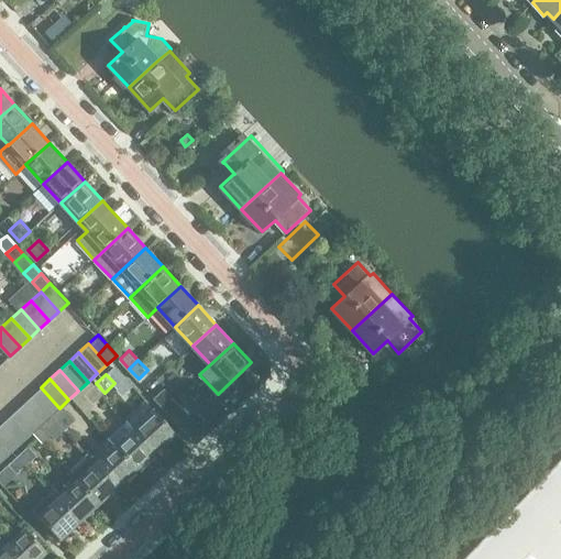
[(105,393),(96,383),(86,392),(95,402),(105,393)]
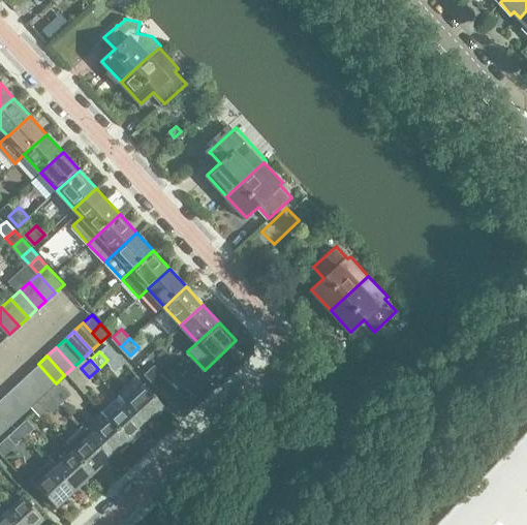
[(154,381),(163,373),(155,363),(145,372),(154,381)]
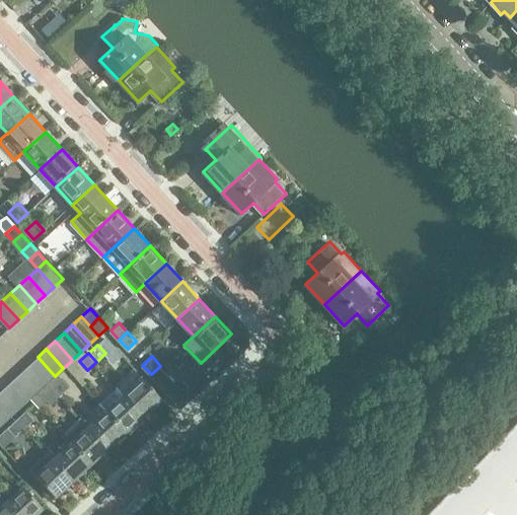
[(55,376),(38,357),(28,366),(46,384),(55,376)]
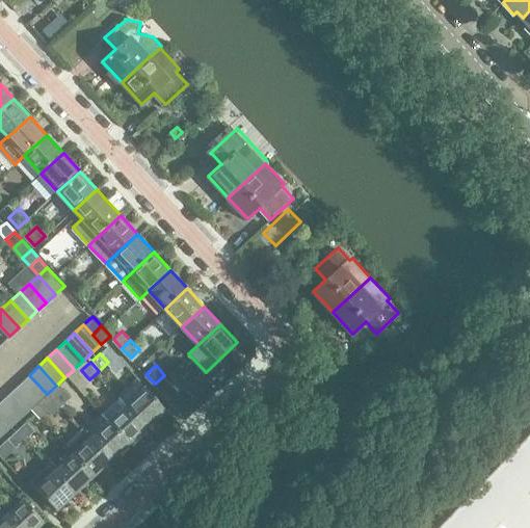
[(47,394),(29,375),(20,384),(37,402),(47,394)]
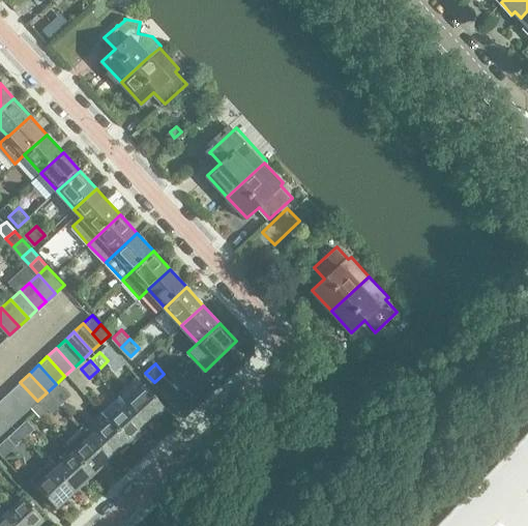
[(181,391),(164,374),(154,382),(171,401),(181,391)]
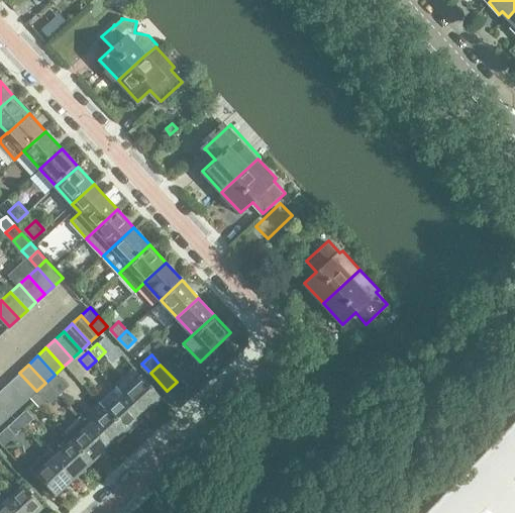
[(36,391),(19,373),(11,381),(27,399),(36,391)]
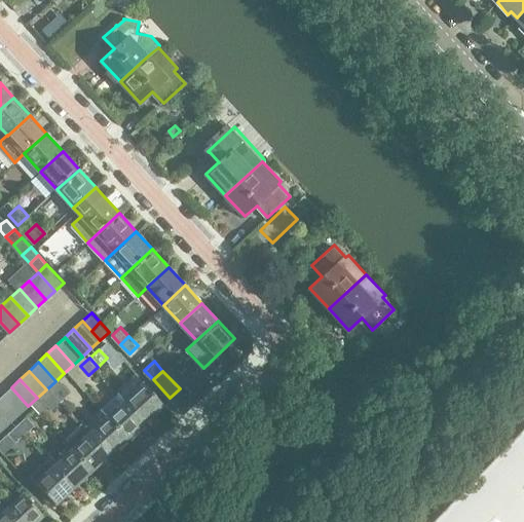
[(144,381),(126,398),(146,420),(164,404),(144,381)]
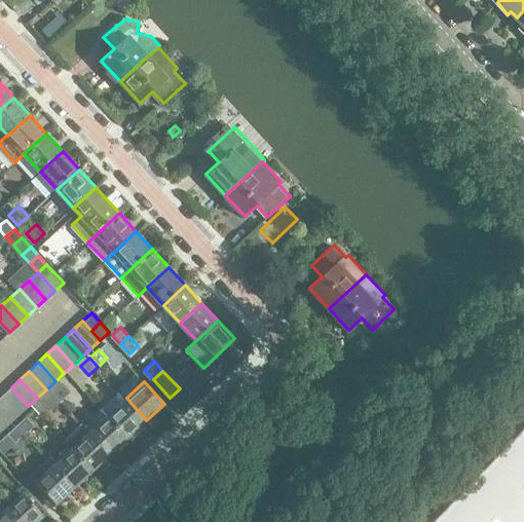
[(63,382),(53,390),(62,400),(71,392),(63,382)]
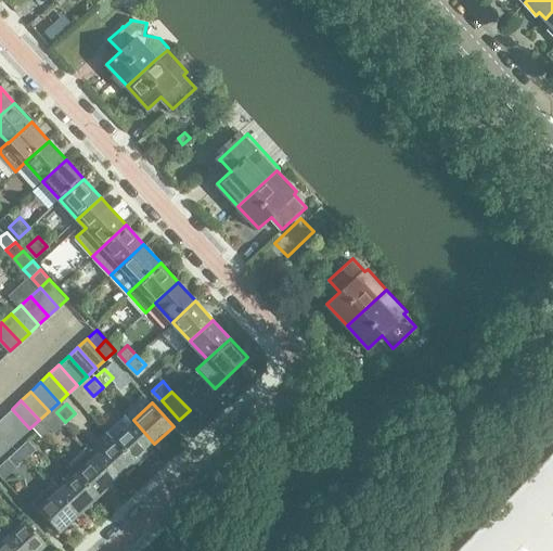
[(29,428),(12,409),(2,418),(21,437),(29,428)]
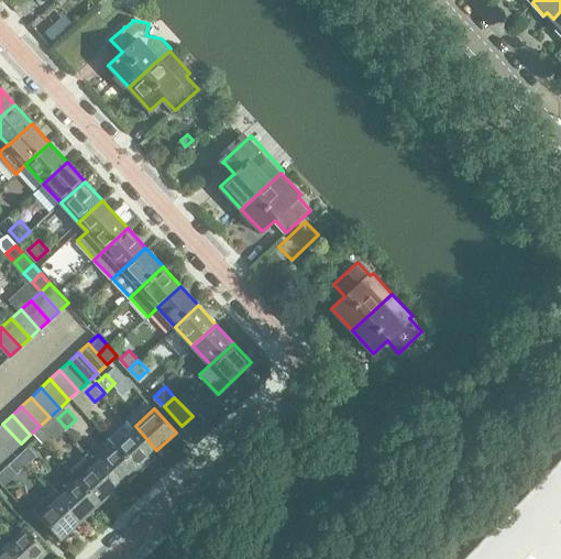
[(66,428),(57,418),(47,428),(56,437),(66,428)]
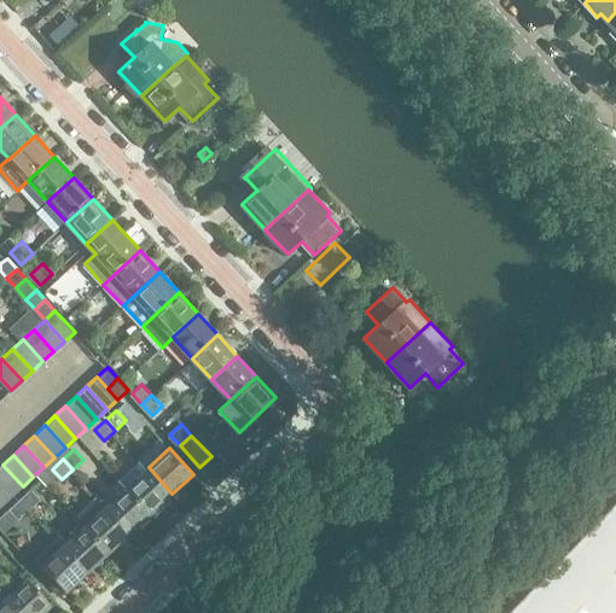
[(151,513),(172,494),(149,467),(147,468),(140,459),(120,478),(127,486),(151,513)]
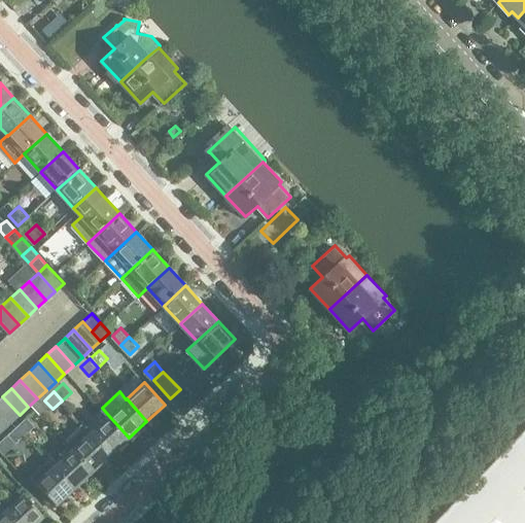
[(20,415),(2,396),(0,397),(0,412),(10,423),(20,415)]
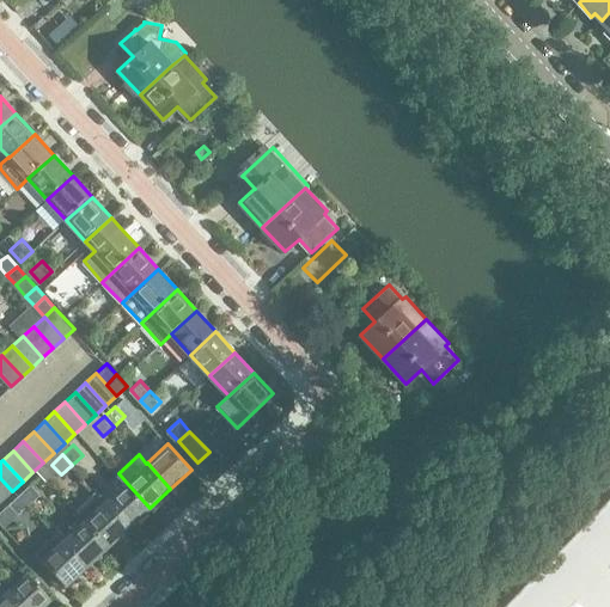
[(12,491),(0,478),(0,498),(1,501),(12,491)]
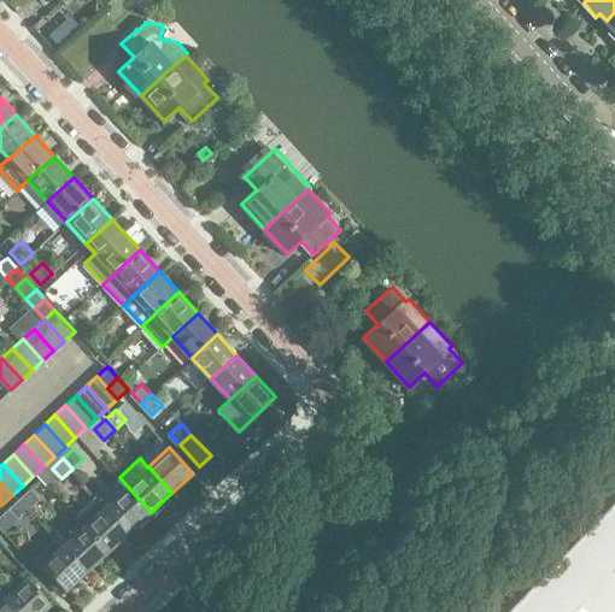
[(129,531),(151,512),(127,486),(105,505),(129,531)]
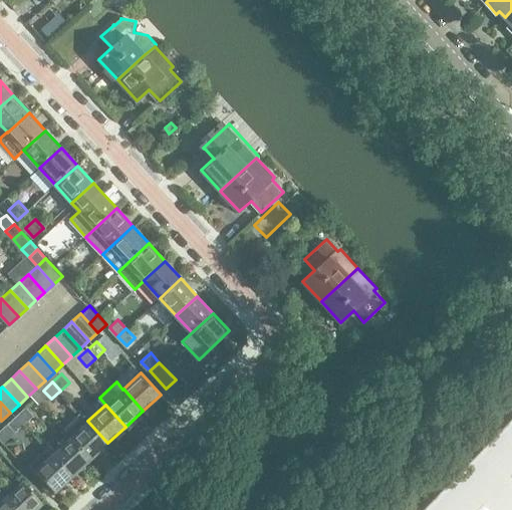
[(26,406),(17,414),(25,423),(34,415),(26,406)]
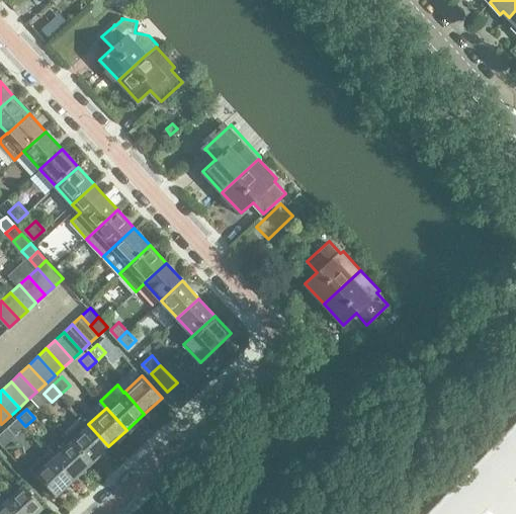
[(108,446),(88,424),(80,415),(63,431),(71,440),(91,462),(108,446)]
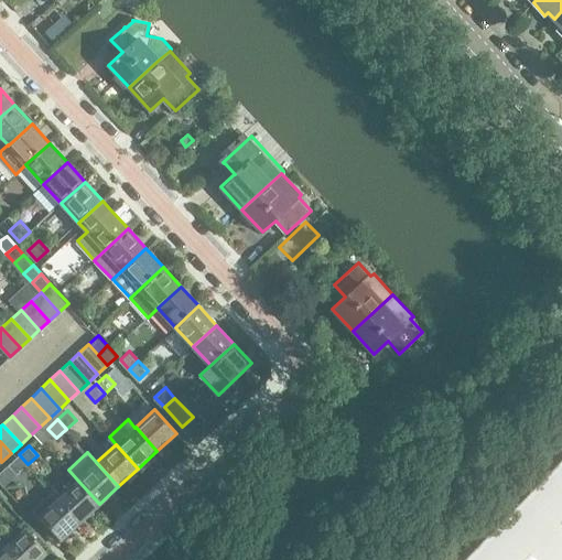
[(28,464),(19,454),(9,464),(18,474),(28,464)]
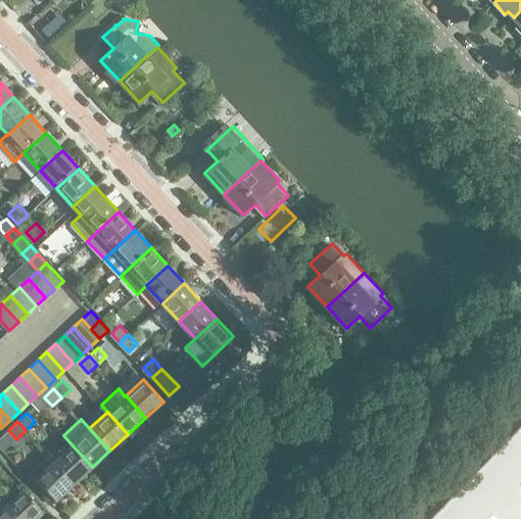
[(520,422),(475,470),(426,518),(520,518),(520,422)]
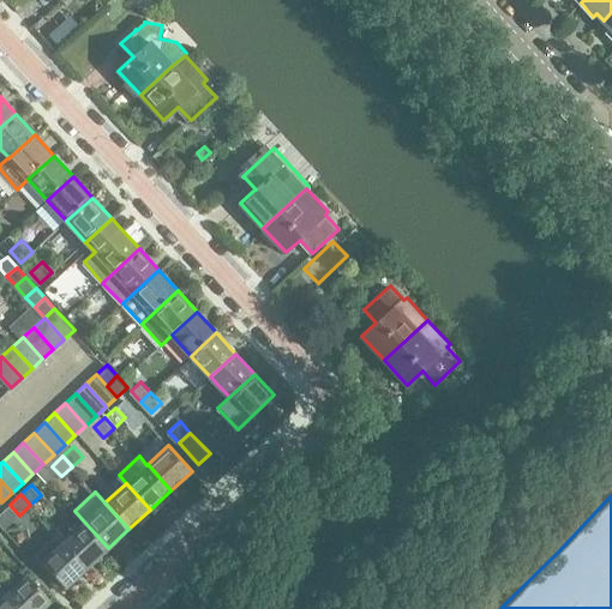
[(87,567),(108,548),(84,522),(64,541),(63,541),(87,567)]
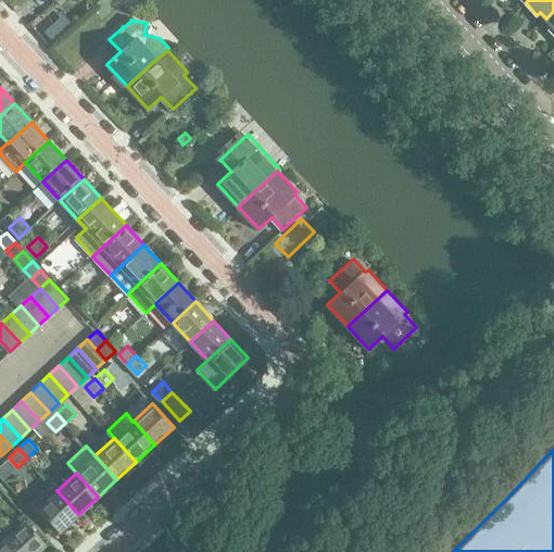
[(59,531),(78,514),(57,490),(58,490),(51,484),(32,501),(33,502),(59,531)]
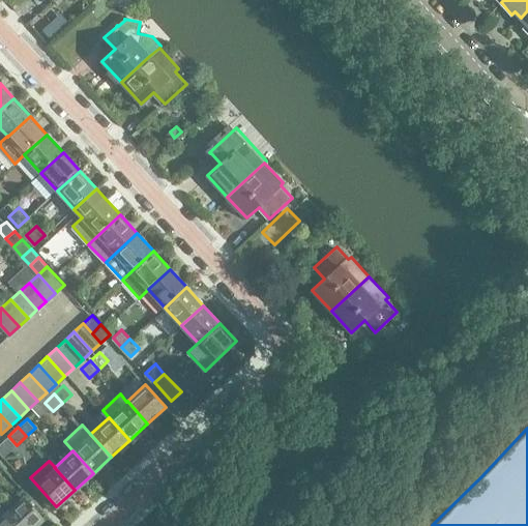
[(31,478),(27,483),(52,510),(56,506),(31,478)]
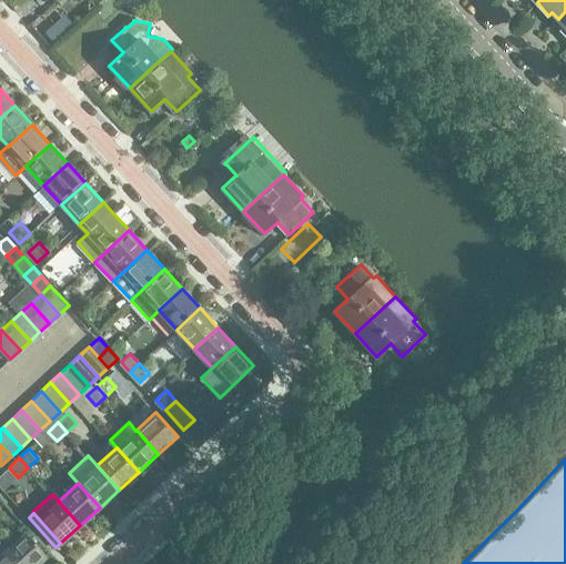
[(26,532),(7,549),(6,550),(19,563),(37,563),(48,555),(26,532)]
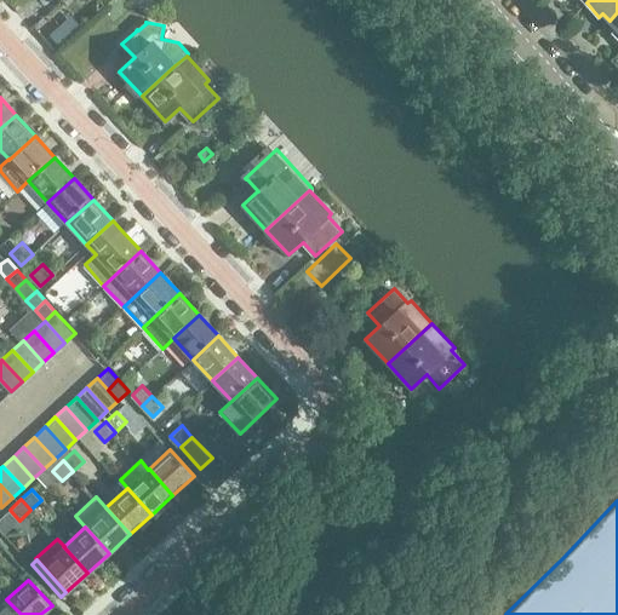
[(0,614),(21,614),(6,599),(7,598),(0,591),(0,614)]
